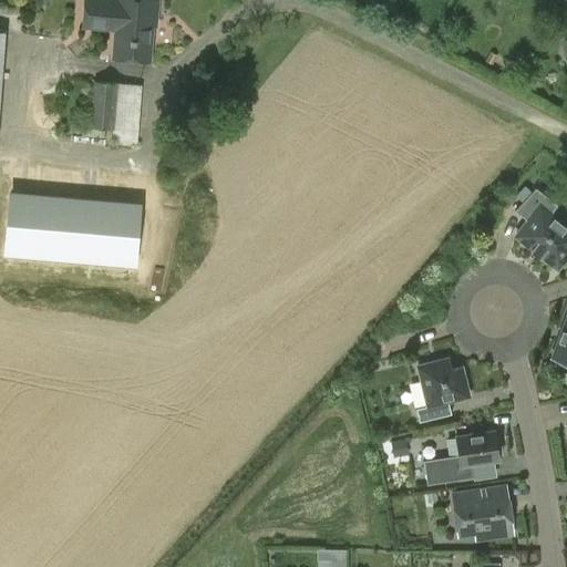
[(82,0),(81,28),(115,31),(113,58),(148,61),(152,26),(155,26),(156,0),(82,0)]
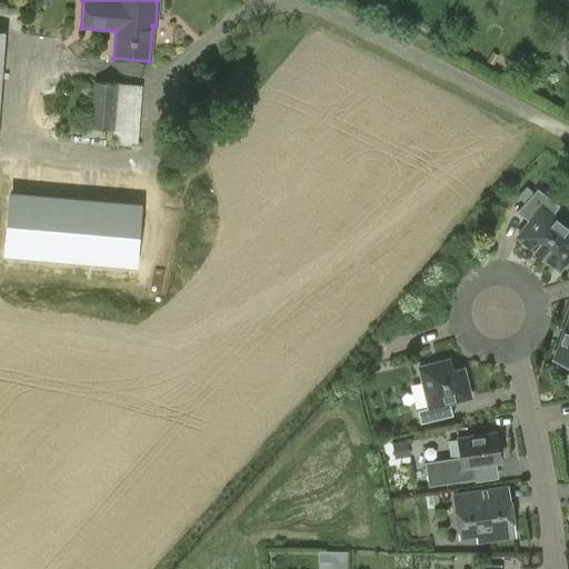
[(111,145),(138,146),(142,86),(93,81),(89,128),(112,130),(111,145)]
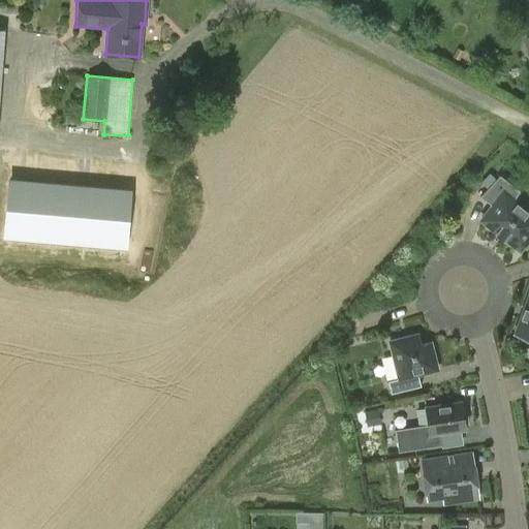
[(487,188),(479,196),(492,206),(480,220),(496,231),(495,232),(503,239),(504,238),(520,250),(523,246),(526,249),(528,244),(528,210),(511,196),(518,189),(500,175),(496,180),(490,174),(480,183),(487,188)]
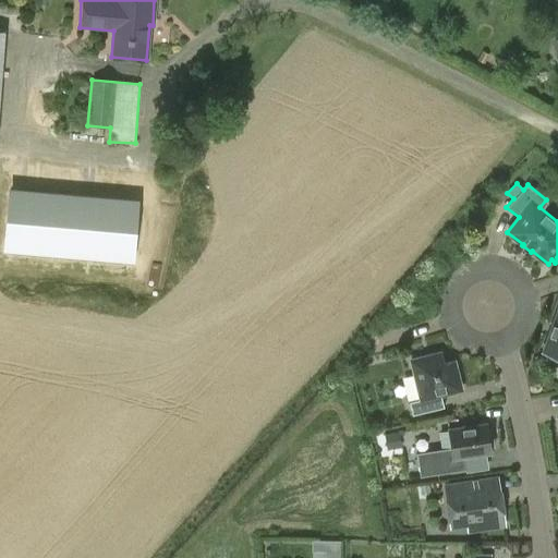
[(1,192),(0,207),(0,250),(123,259),(129,202),(1,192)]
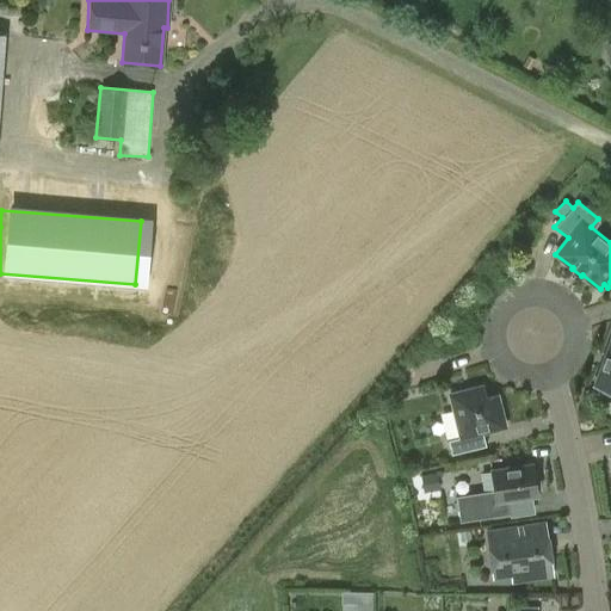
[(610,339),(594,387),(610,392),(610,339)]
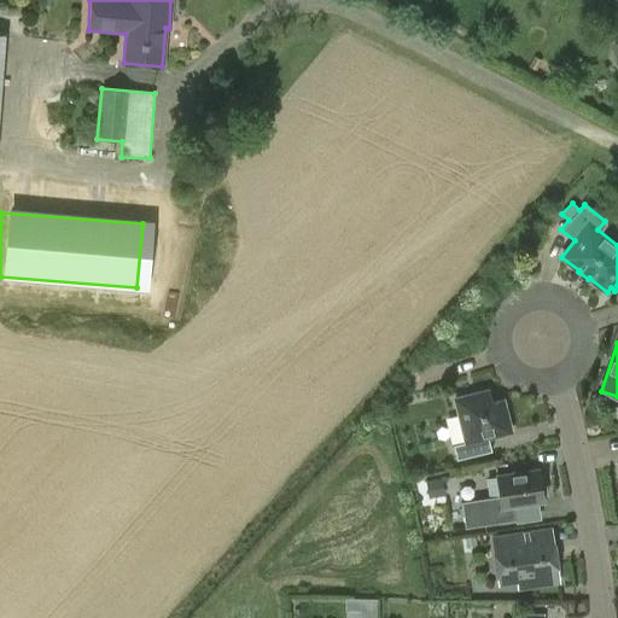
[(466,442),(453,445),(456,460),(491,450),(488,437),(511,431),(502,398),(491,401),(489,390),(455,398),(466,442)]
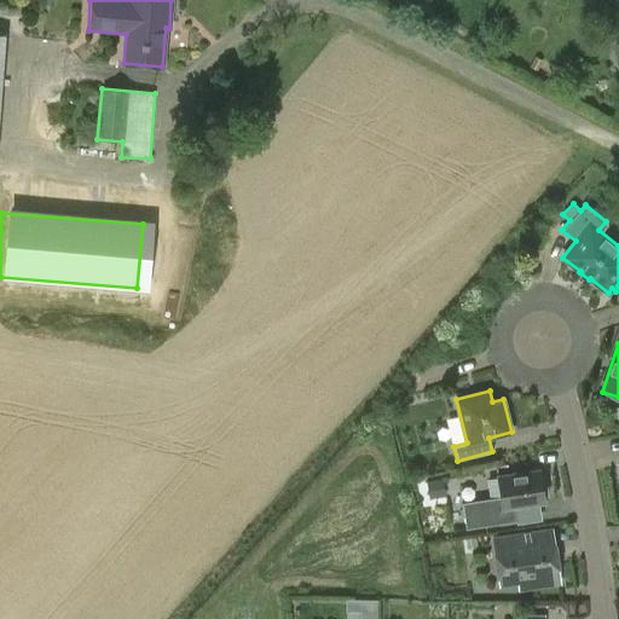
[(501,497),(462,503),(466,528),(516,521),(514,507),(544,502),(544,496),(548,495),(545,475),(541,476),(539,470),(497,476),(501,497)]
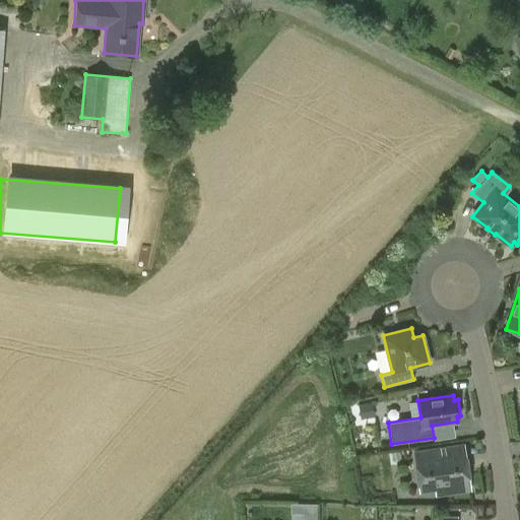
[(374,417),(372,403),(359,405),(361,419),(374,417)]
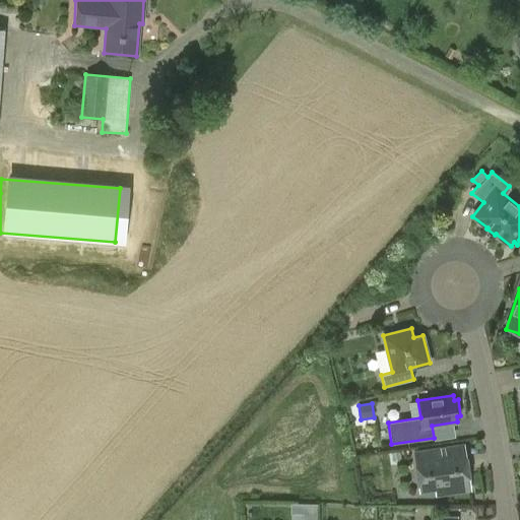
[(464,445),(414,453),(419,491),(448,486),(449,493),(470,490),(464,445)]
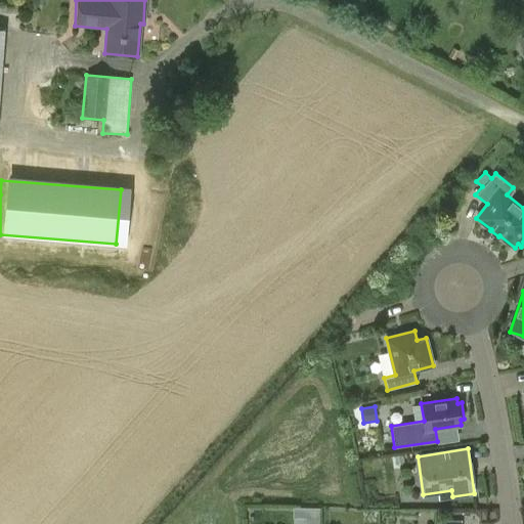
All buildings are outlined.
